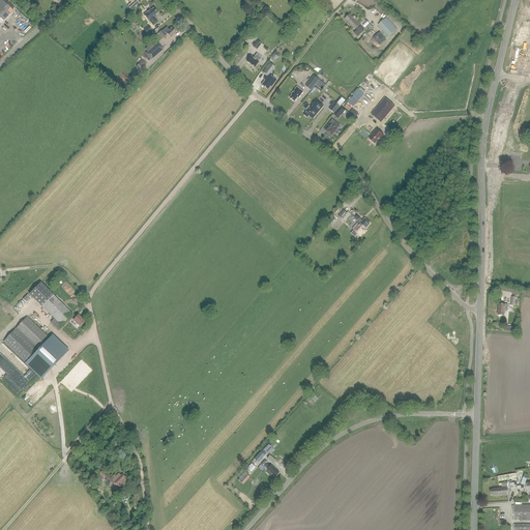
[(0,0),(0,24),(13,10),(2,0),(0,0)]
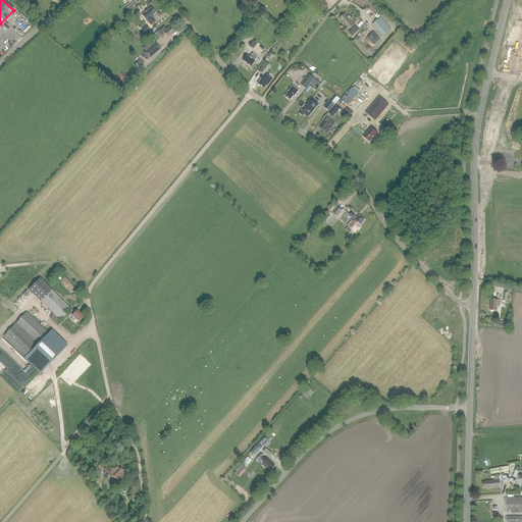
[(133,6),(137,3),(135,1),(126,8),(129,11),(134,7),(133,6)]
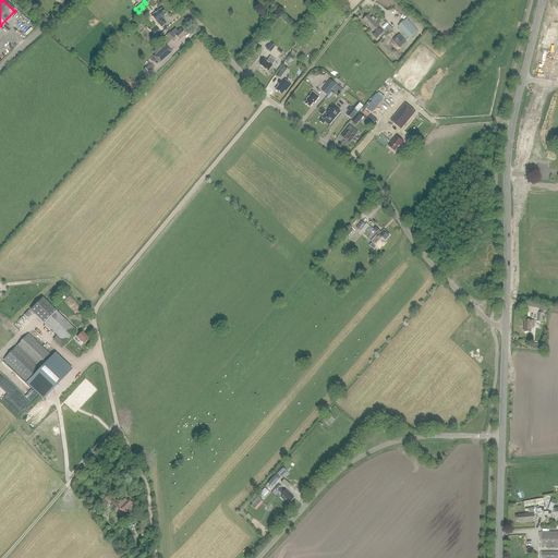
[(162,17),(166,13),(161,9),(159,11),(158,10),(152,15),(157,23),(158,22),(161,27),(167,23),(162,17)]
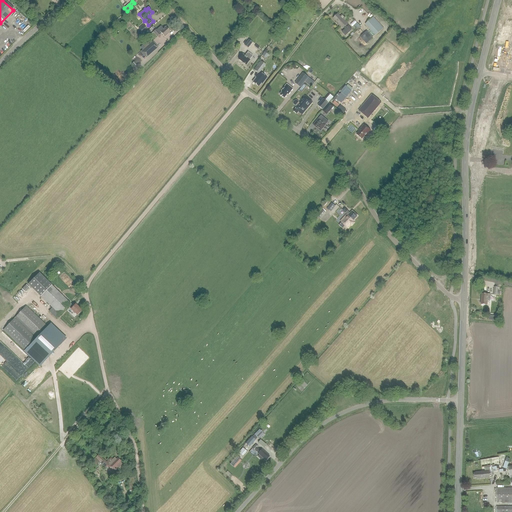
[(337,14),(333,18),(342,28),(343,27),(345,29),(342,32),(345,36),(351,30),(348,26),(347,27),(345,26),(347,23),(343,19),(345,18),(342,15),(340,17),(337,14)]
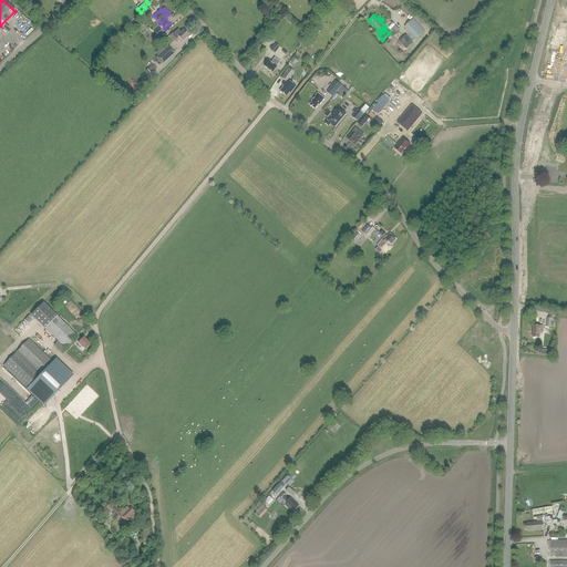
[(415,39),(424,31),(412,19),(404,27),(415,39)]
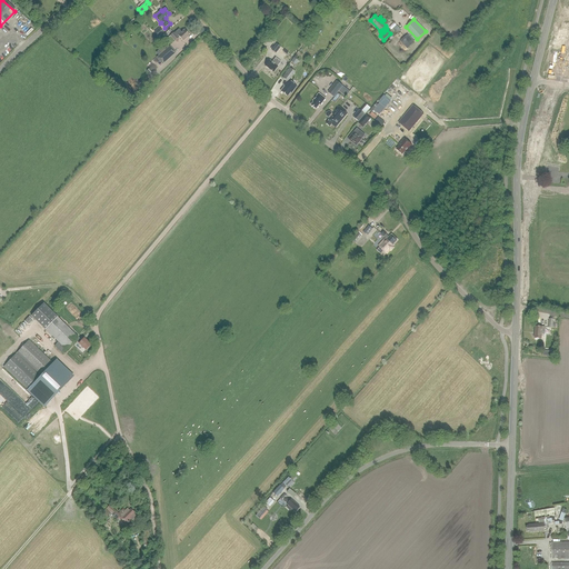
[(181,32),(179,29),(173,33),(173,32),(170,36),(175,41),(179,37),(182,41),(189,36),(185,30),(181,32)]
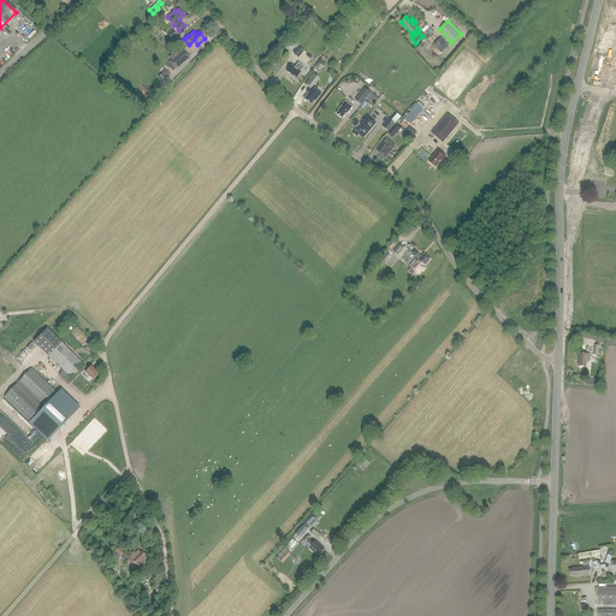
[(449,46),(440,37),(433,45),(440,53),(449,46)]
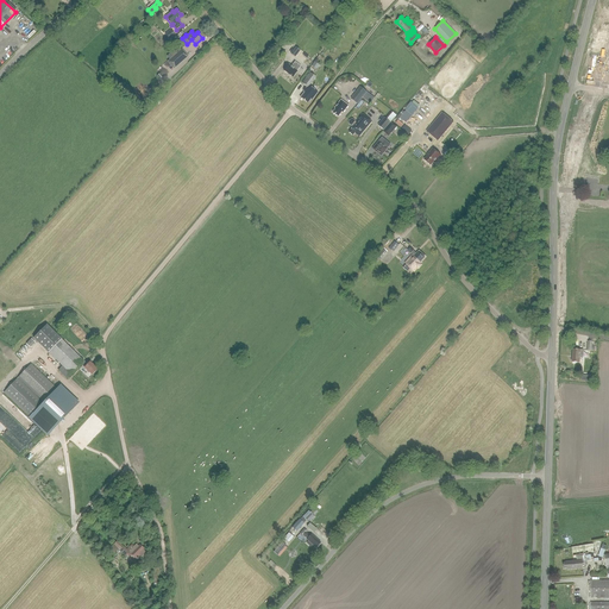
[(174,69),(188,57),(181,49),(168,62),(174,69)]
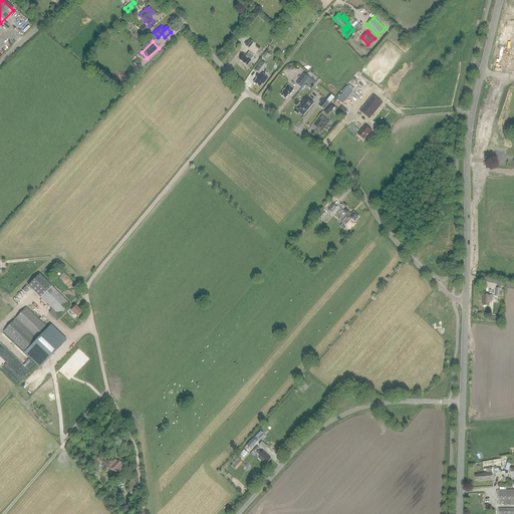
[(7,44),(0,51),(2,52),(9,46),(7,44)]
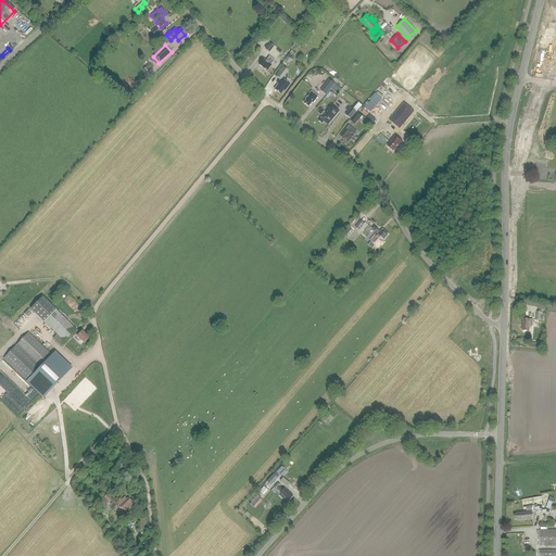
[(270,65),(274,60),(268,57),(265,61),(263,59),(258,65),(267,71),(270,65)]
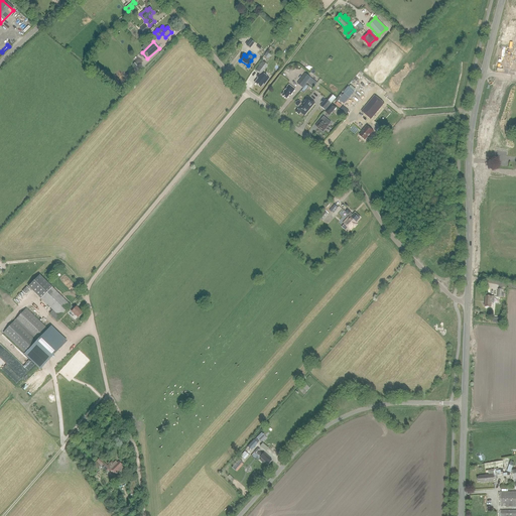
[(269,79),(262,73),(262,72),(267,66),(262,61),(255,71),(260,74),(257,78),(258,79),(254,83),(257,85),(257,86),(258,86),(260,88),(263,84),(264,85),(269,79)]
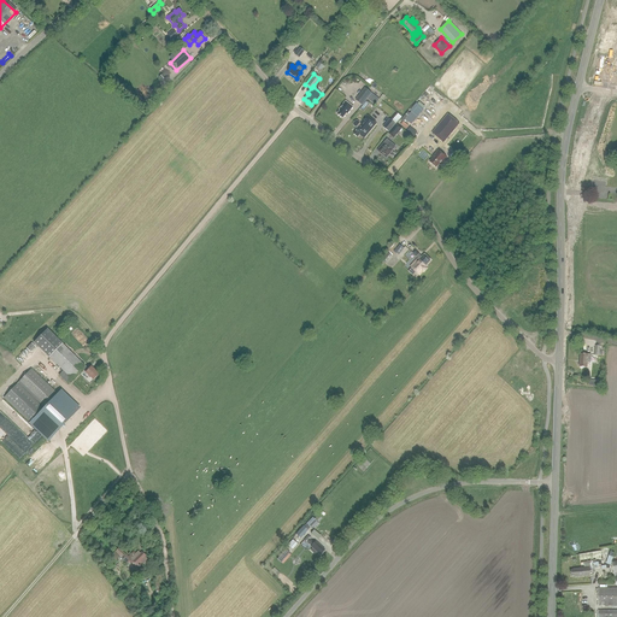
[(362,106),(371,93),(365,88),(356,100),(362,106)]
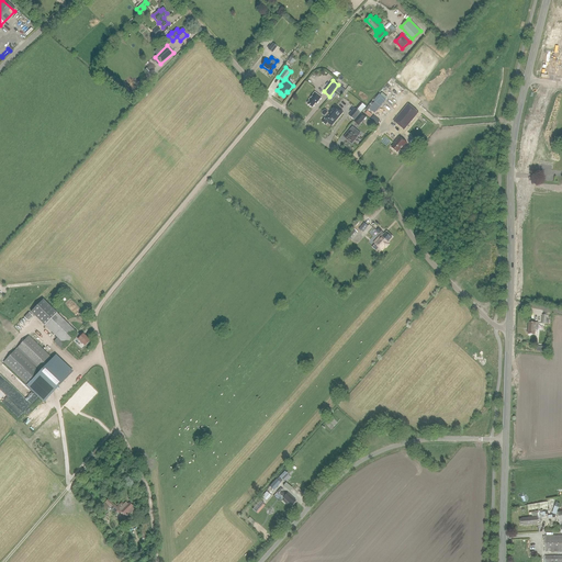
[(308,100),(310,100),(306,104),(307,104),(312,108),(312,109),(315,104),(316,104),(322,98),(315,92),(308,100)]
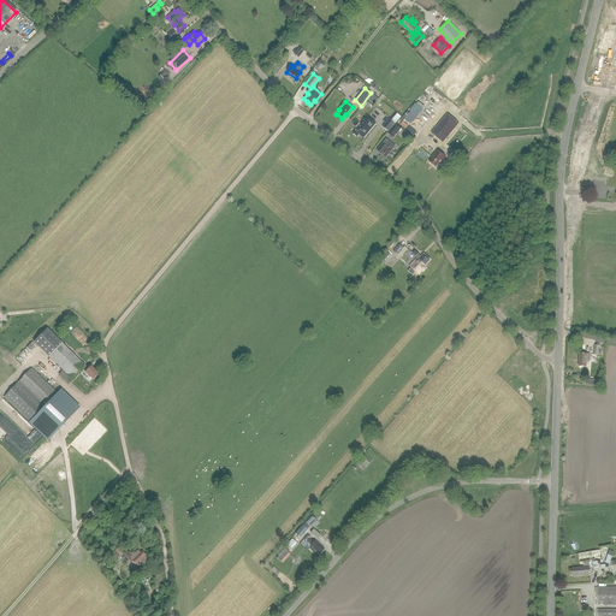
[(448,114),(432,134),(442,141),(457,123),(448,114)]
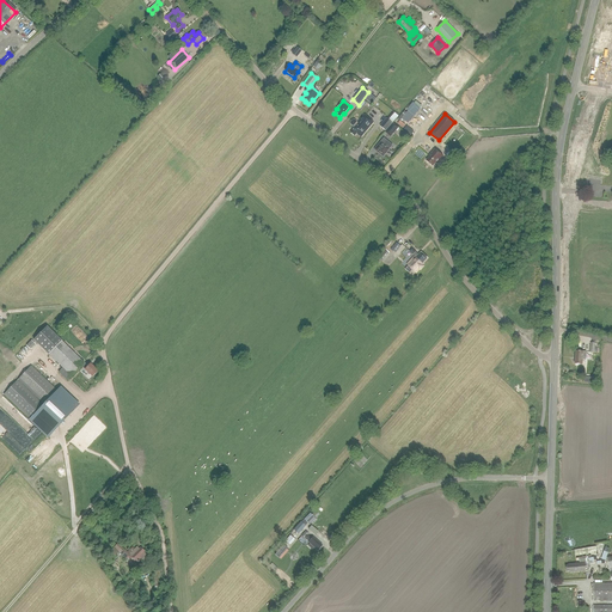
[(350,133),(354,136),(356,134),(361,138),(373,122),(365,115),(357,122),(356,122),(354,120),(352,121),(350,124),(353,127),(354,126),(354,127),(355,128),(350,133)]
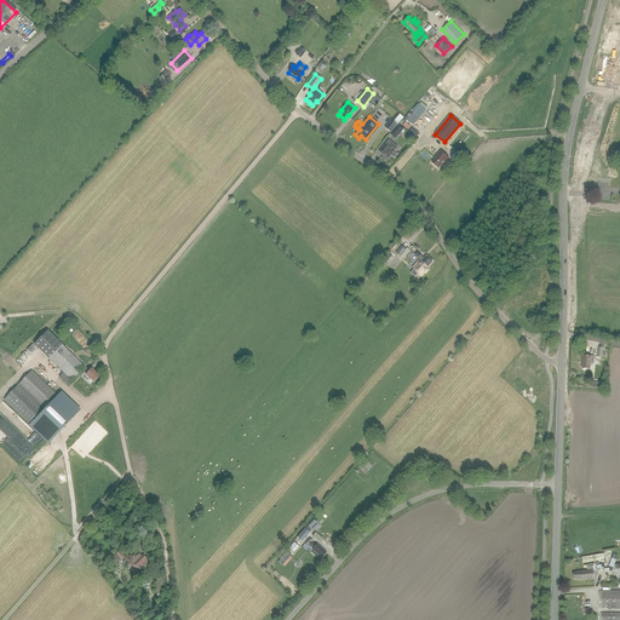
[(384,127),(391,132),(397,125),(391,120),(384,127)]
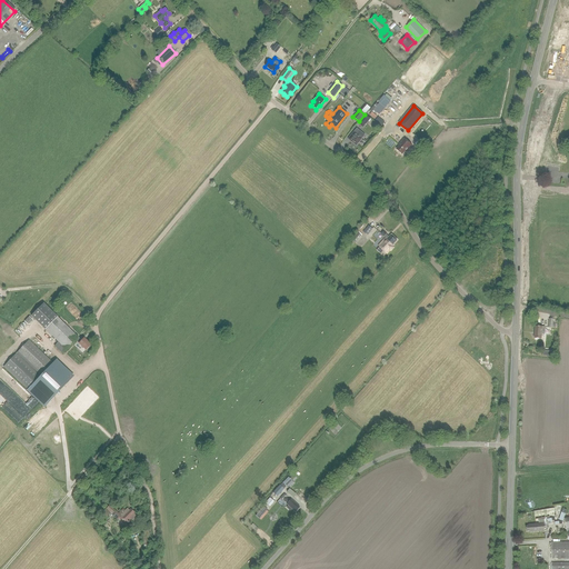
[(358,123),(363,127),(371,118),(366,115),(358,123)]
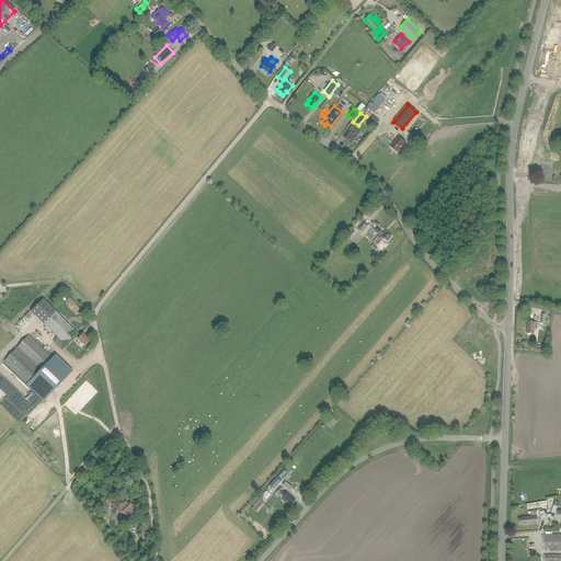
[(351,144),(359,133),(352,126),(343,137),(351,144)]
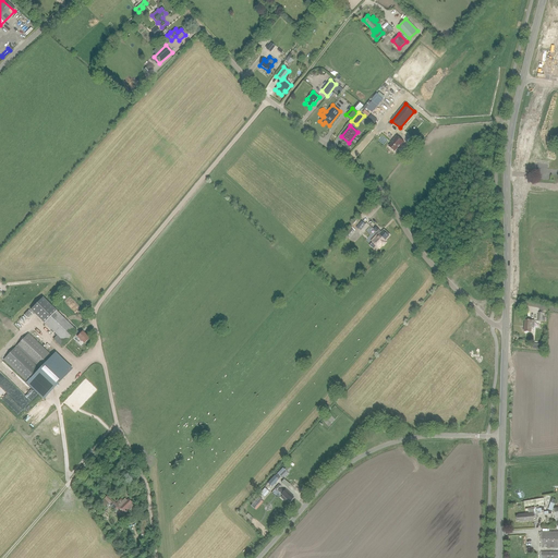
[(544,134),(542,142),(556,145),(557,136),(544,134)]
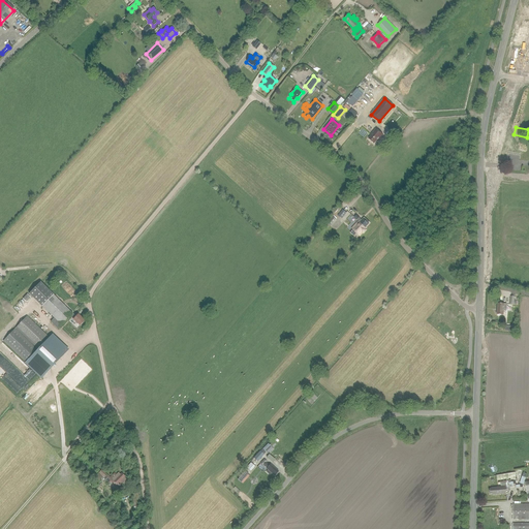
[(375,128),(372,133),(368,138),(374,144),(378,137),(379,138),(382,134),(375,128)]
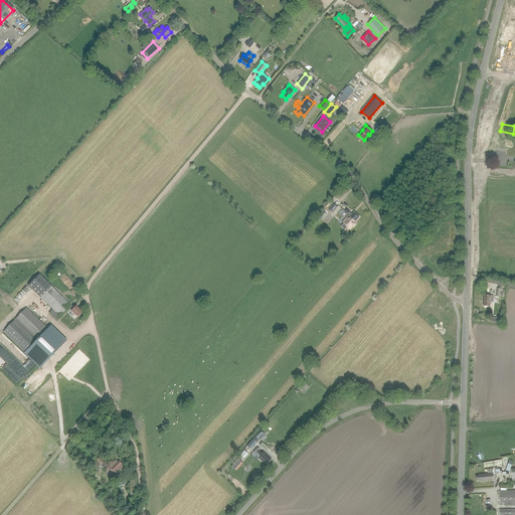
[(504,142),(505,135),(492,134),(491,142),(504,142)]
